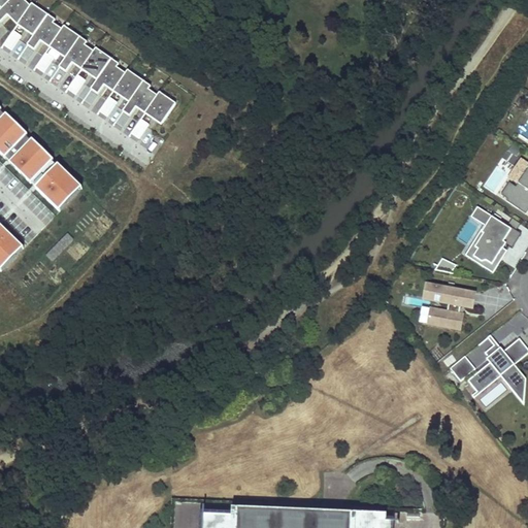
[(0,0),(0,5),(1,7),(0,8),(0,22),(6,15),(8,14),(18,24),(34,34),(32,36),(26,45),(34,51),(40,41),(41,39),(66,57),(64,59),(58,67),(66,72),(72,64),(73,62),(98,78),(96,80),(90,89),(98,94),(103,86),(105,84),(130,100),(128,102),(122,111),(130,117),(135,107),(137,105),(162,123),(175,103),(159,92),(157,96),(147,90),(150,87),(127,70),(125,73),(116,68),(119,64),(95,48),(93,52),(84,45),(87,42),(63,26),(61,30),(53,24),(55,21),(31,4),(29,6),(22,0),(0,0)]
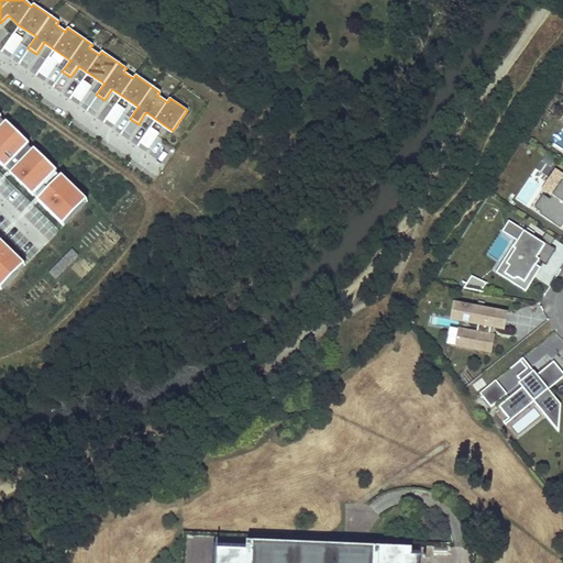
[(9,15),(7,17),(17,28),(34,39),(36,36),(19,25),(9,15)]
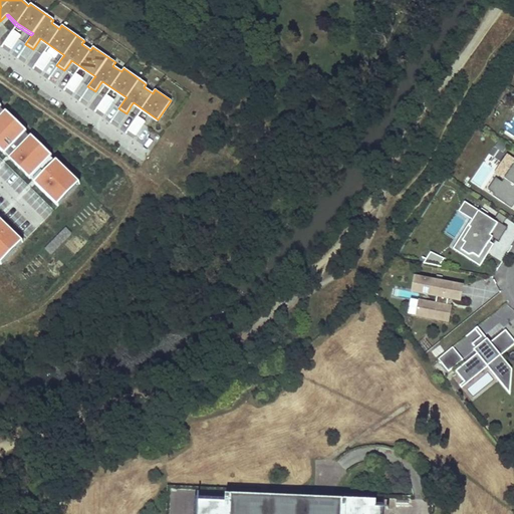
[(12,30),(3,44),(10,49),(20,35),(12,30)]
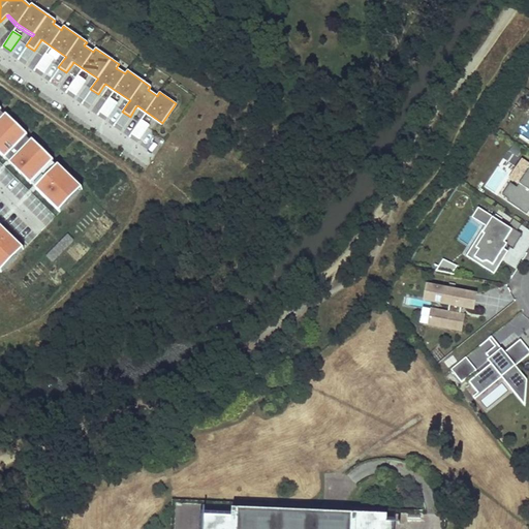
[(41,39),(40,41),(64,59),(66,57),(41,39)]
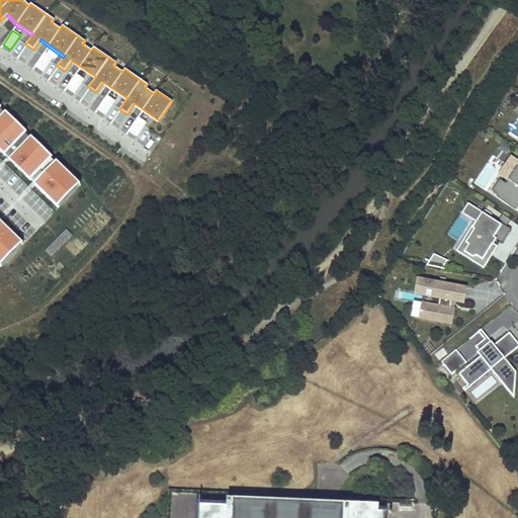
[(44,52),(34,66),(41,71),(52,57),(44,52)]
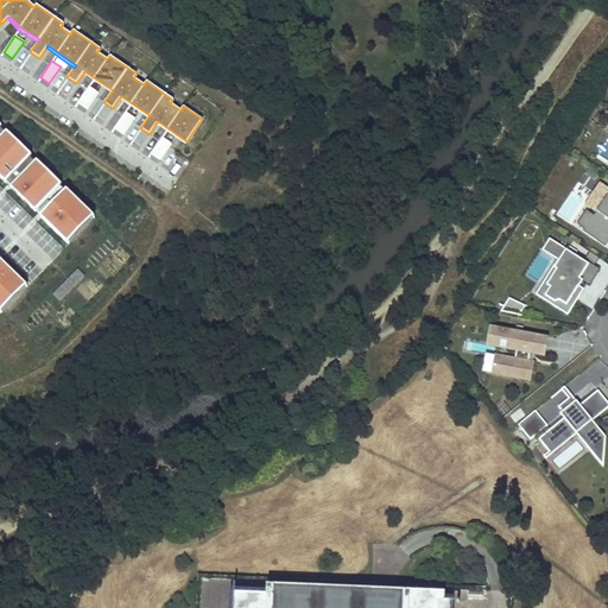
[(84,71),(83,74),(111,93),(113,90),(84,71)]
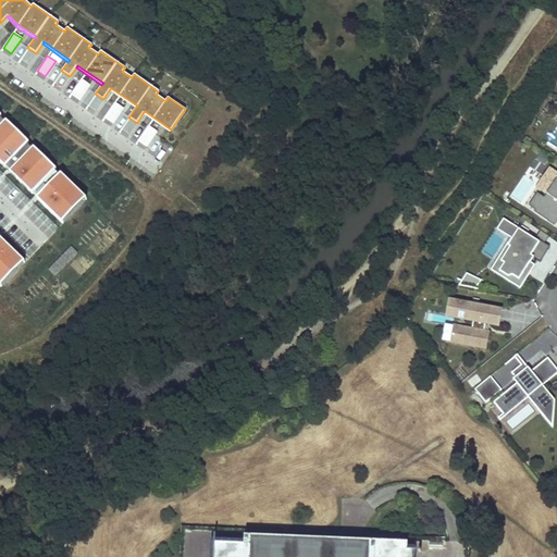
[(81,78),(71,94),(78,100),(89,85),(81,78)]
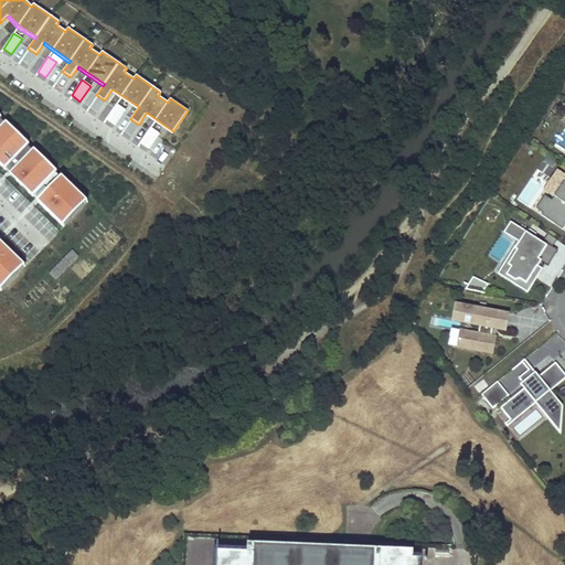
[(113,89),(110,92),(137,109),(139,107),(113,89)]
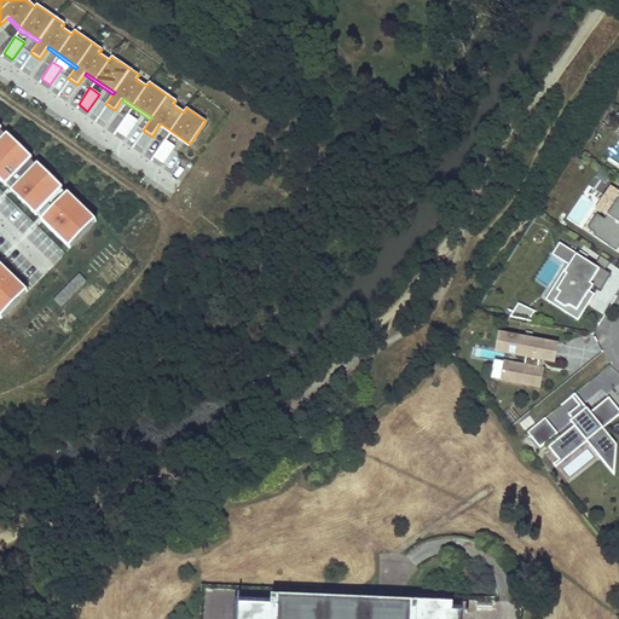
[(127,114),(116,131),(125,137),(137,120),(127,114)]
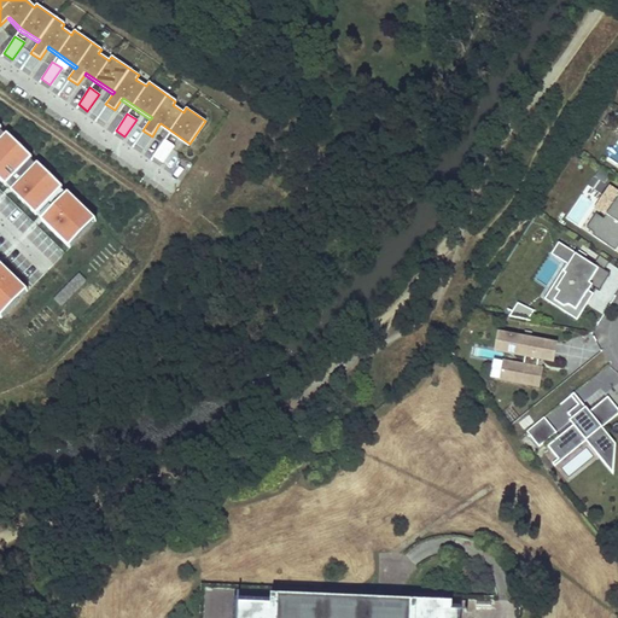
[(161,123),(158,126),(187,146),(190,144),(161,123)]
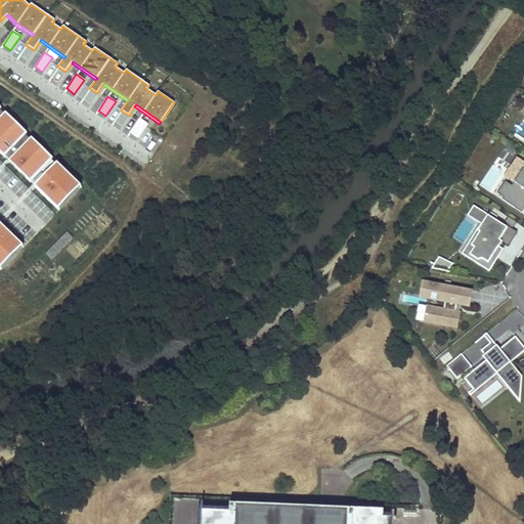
[(13,120),(0,105),(0,119),(1,118),(8,125),(13,120)]
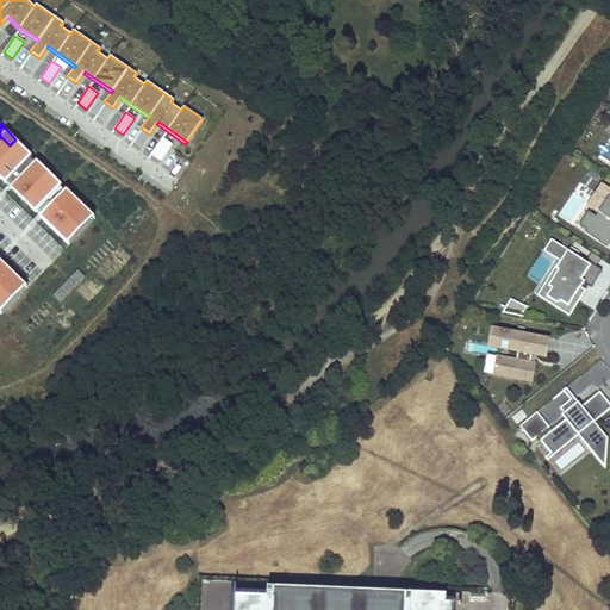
[(0,138),(0,175),(6,182),(26,162),(18,154),(24,148),(16,139),(10,145),(1,137),(0,138)]
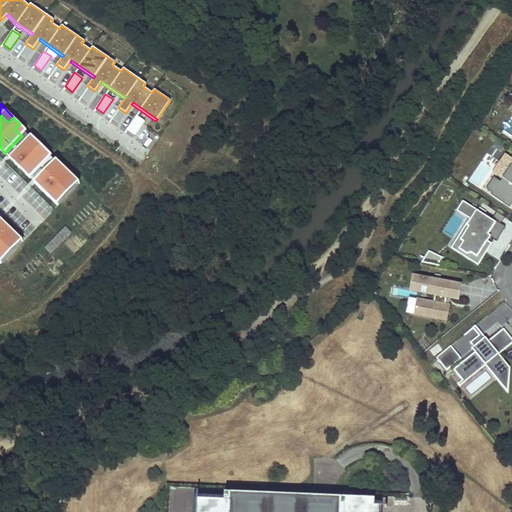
[(136,115),(127,129),(134,134),(143,120),(136,115)]
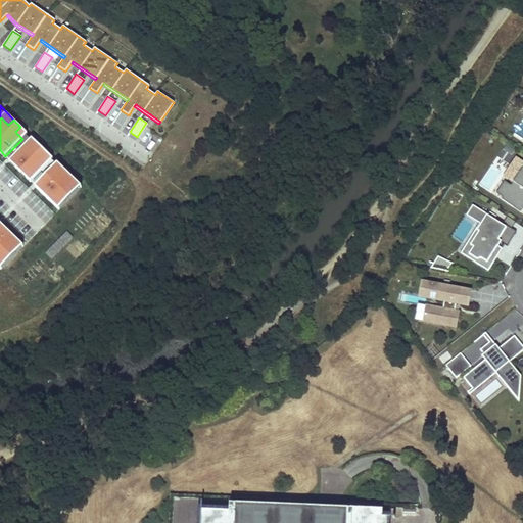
[(39,144),(20,127),(15,132),(22,139),(5,156),(10,160),(27,143),(34,150),(39,144)]
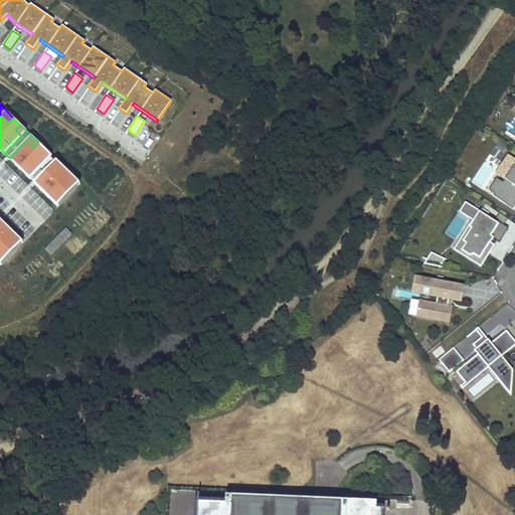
[(26,141),(10,158),(30,178),(47,161),(40,155),(46,149),(38,142),(33,148),(26,141)]
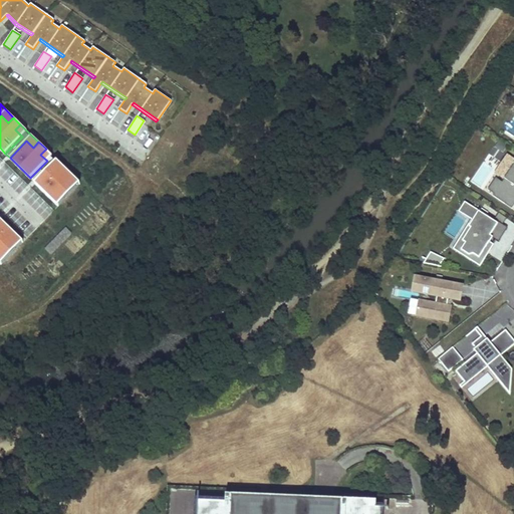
[(57,160),(46,149),(40,155),(47,161),(30,178),(35,183),(52,166),(57,160)]
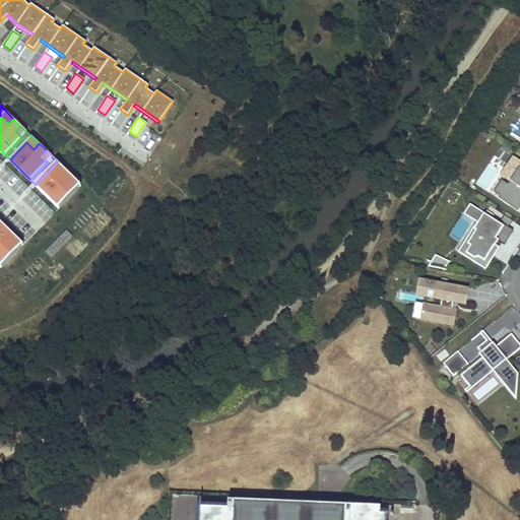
[(519,158),(513,154),(501,173),(511,179),(509,183),(501,195),(499,196),(511,204),(516,197),(519,199),(519,158)]
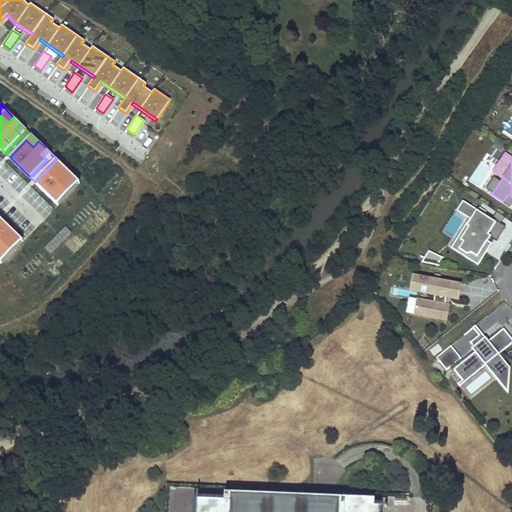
[(57,159),(35,182),(52,199),(74,176),(57,159)]
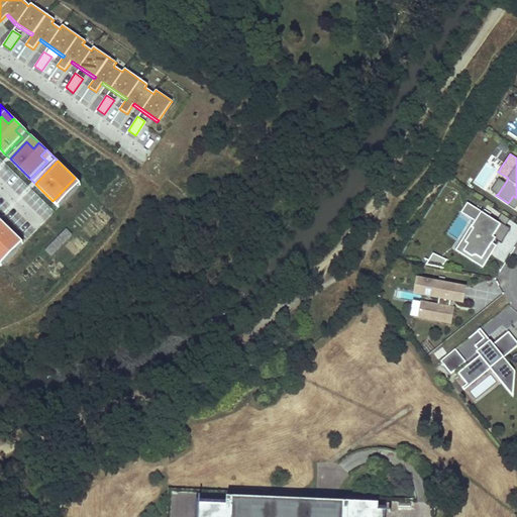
[(491,189),(498,194),(506,182),(499,177),(491,189)]
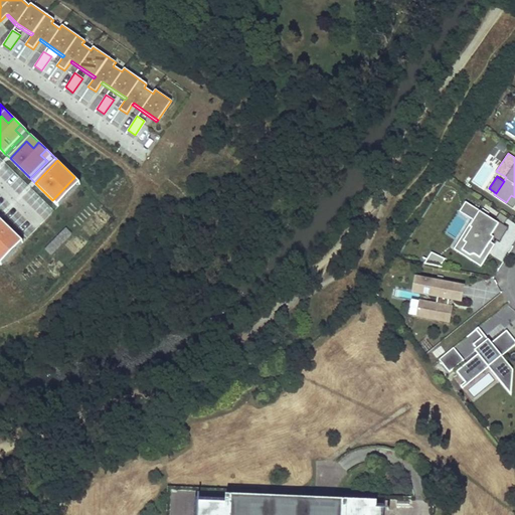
[(80,183),(74,177),(52,200),(58,206),(80,183)]
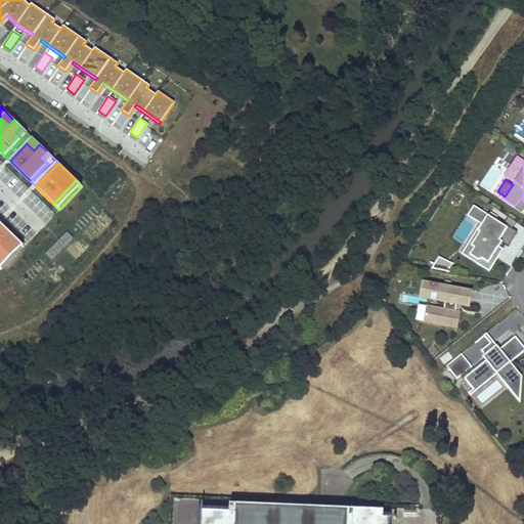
[(523,201),(520,199),(515,206),(522,211),(523,207),(523,201)]
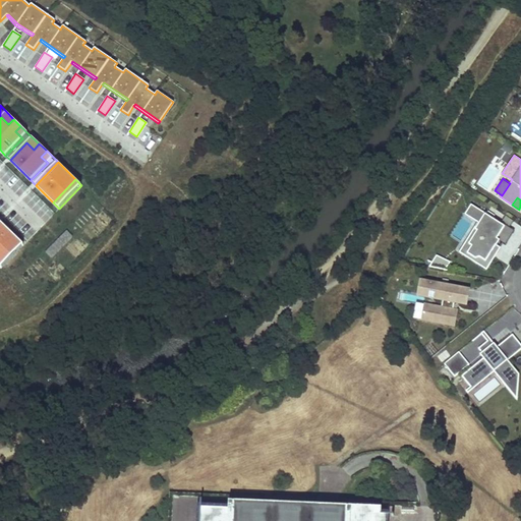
[(480,207),(472,200),(466,211),(477,218),(476,213),(480,207)]
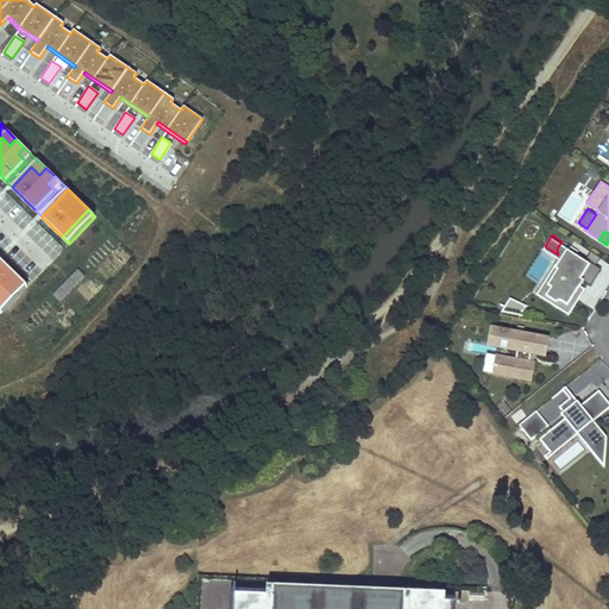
[(567,245),(562,242),(557,249),(558,255),(559,256),(563,258),(547,281),(551,283),(545,292),(554,299),(556,303),(566,312),(581,293),(576,289),(579,283),(583,278),(590,284),(602,268),(581,253),(579,255),(566,246),(567,245)]
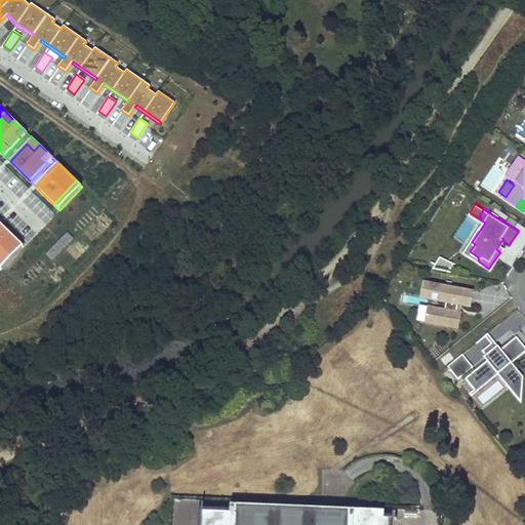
[(485,223),(482,220),(461,250),(479,261),(478,257),(470,251),(475,244),(472,242),(485,223)]
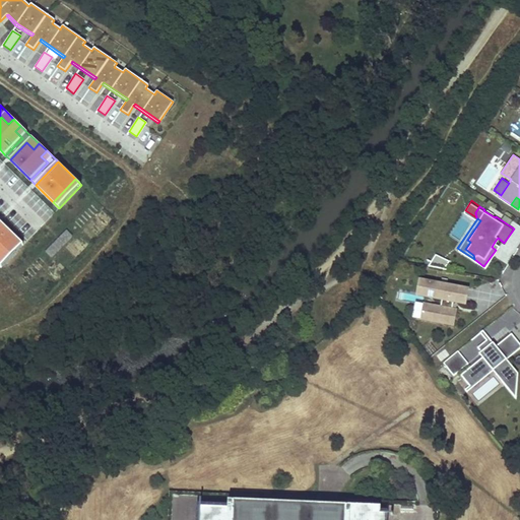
[(1,220),(0,220),(0,256),(18,238),(1,220)]
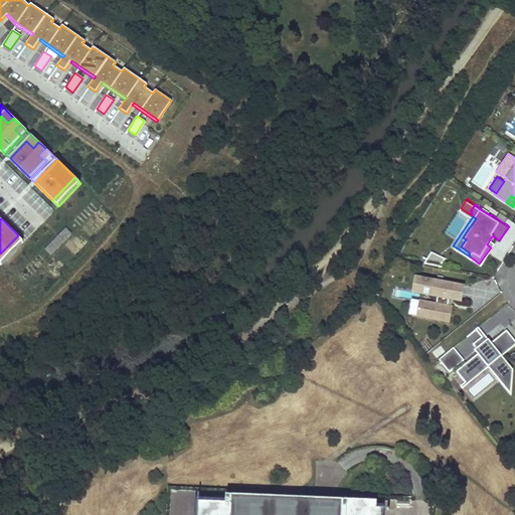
[(18,235),(0,253),(0,262),(2,265),(24,241),(18,235)]
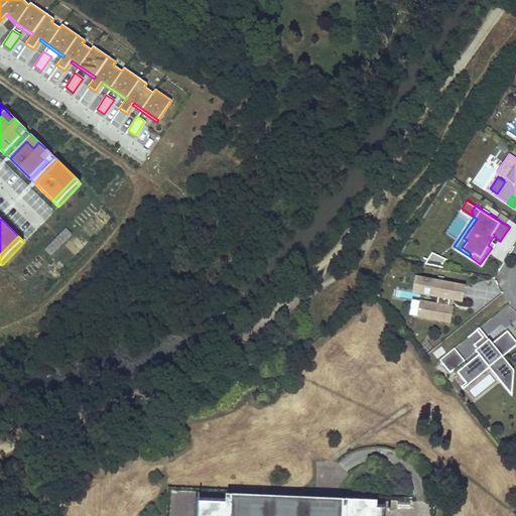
[(427,263),(440,269),(445,259),(431,253),(427,263)]
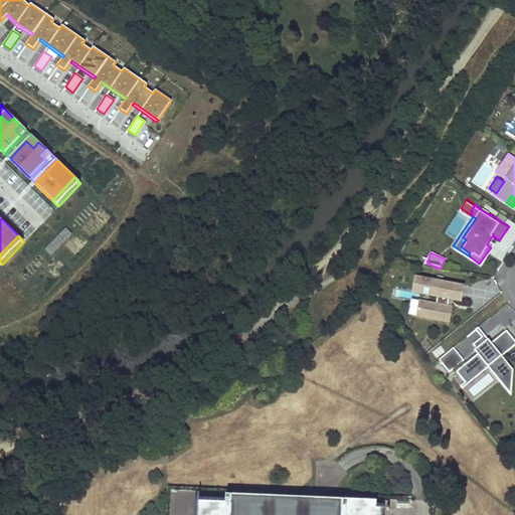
[(463,284),(415,275),(412,290),(437,295),(436,302),(419,299),(416,314),(448,320),(451,305),(447,304),(449,297),(453,298),(460,299),(463,284)]
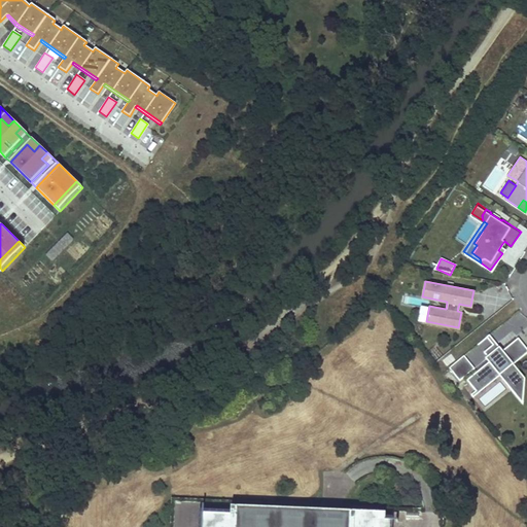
[(487,361),(465,379),(475,390),(489,378),(487,376),(494,371),(496,373),(498,371),(502,376),(500,378),(506,385),(508,384),(518,395),(522,392),(523,377),(510,361),(526,348),(517,337),(498,352),(491,344),(482,351),(486,355),(489,359),(487,361)]
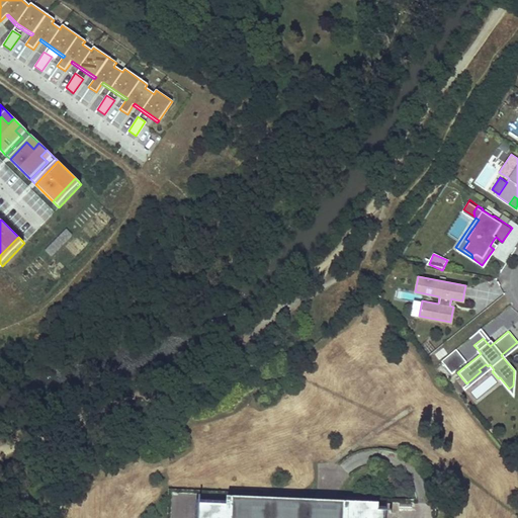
[(454,348),(440,360),(450,372),(464,360),(454,348)]
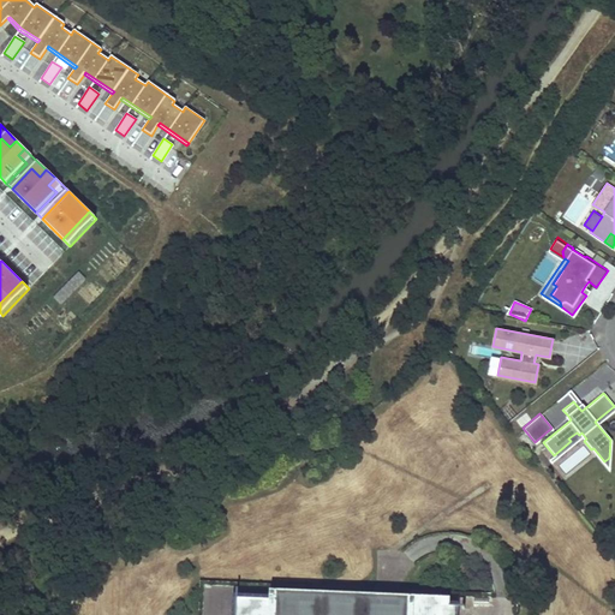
[(270,598),(233,597),(232,614),(458,614),(459,605),(451,604),(451,599),(412,598),(408,599),(407,602),(407,604),(278,598),(278,597),(278,593),(274,592),(270,592),(270,598)]
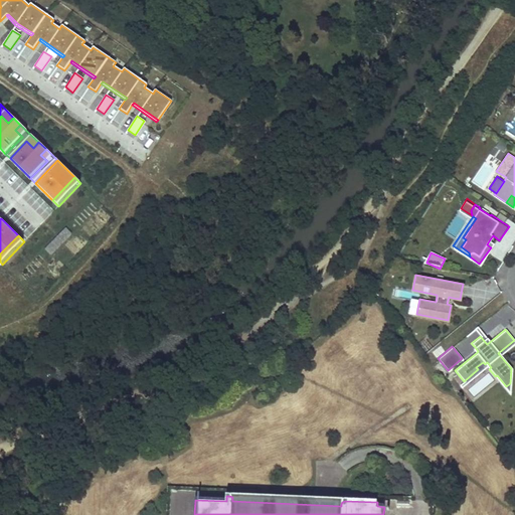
[(232,497),(232,500),(232,501),(341,506),(341,504),(342,502),(345,501),(229,496),(232,497)]
